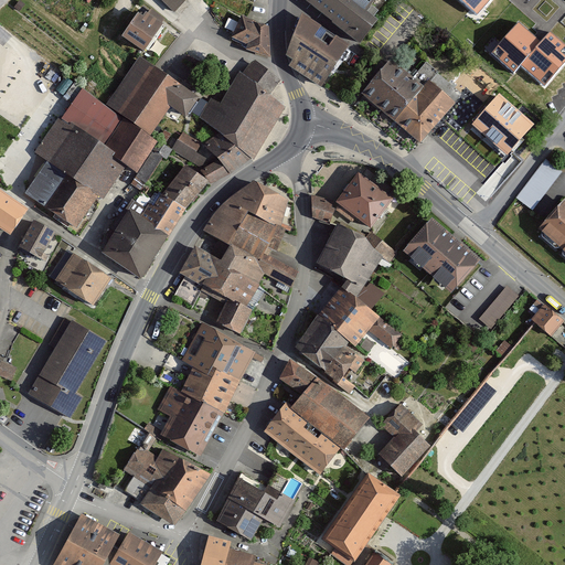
[(162,0),(176,13),(188,0),(162,0)]
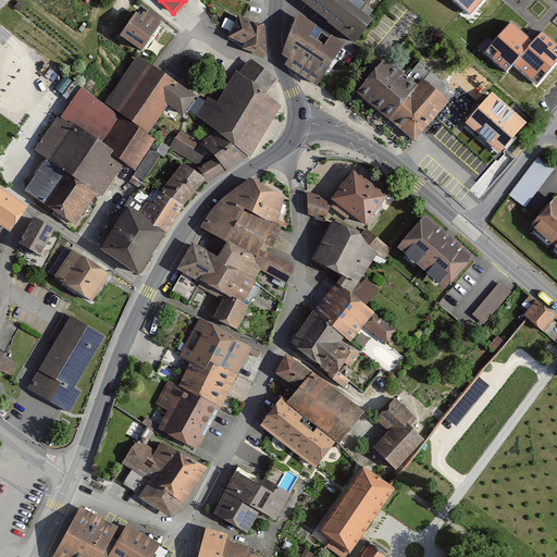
[(363,13),(373,0),(299,0),(357,44),(373,22),(363,13)]
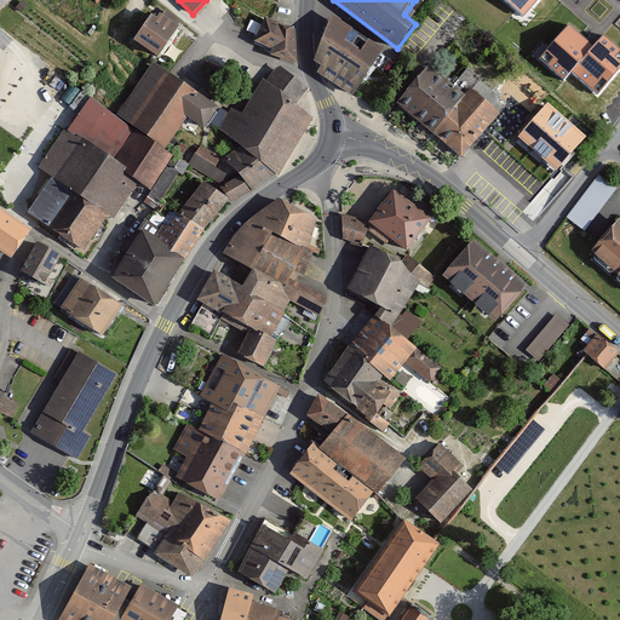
[(505,0),(523,16),(537,0),(505,0)]
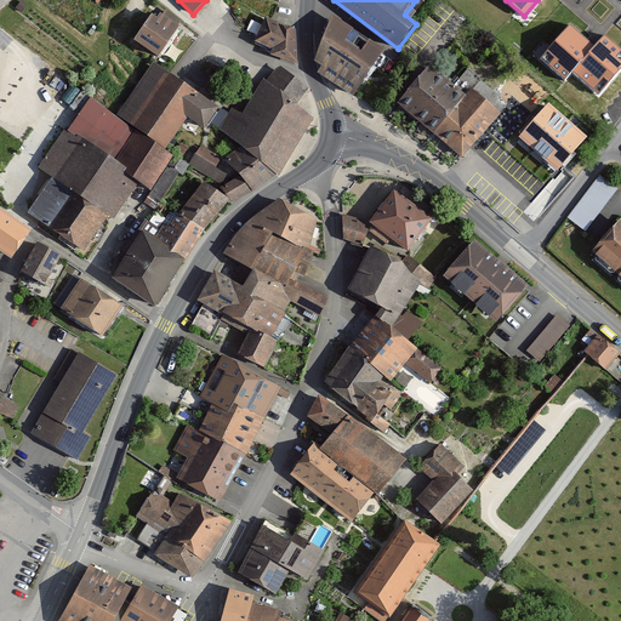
[(135,41),(160,60),(182,29),(178,27),(182,22),(165,11),(159,20),(154,16),(135,41)]
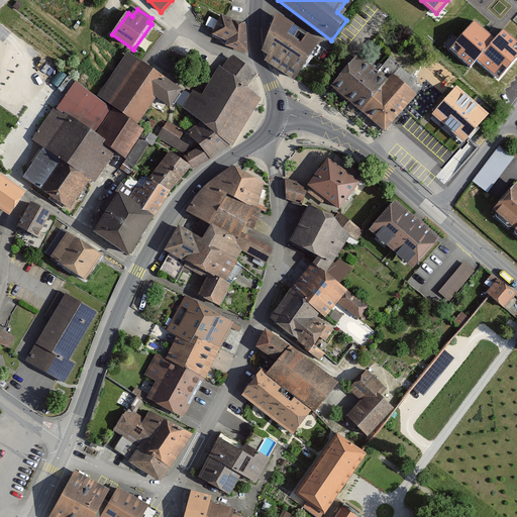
[(226,46),(246,53),(245,24),(222,14),(212,34),(228,42),(226,46)]
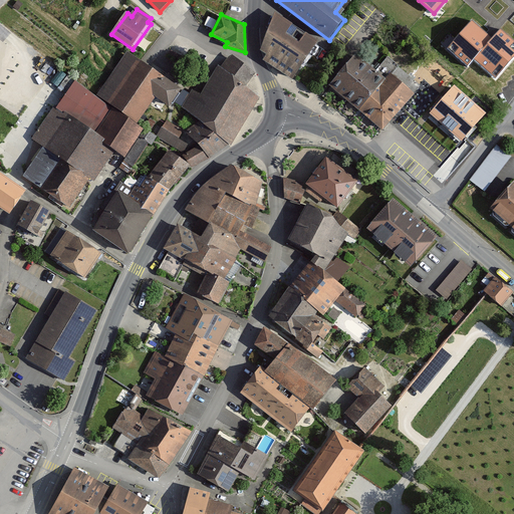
[(293,77),(317,41),(276,14),(263,51),(268,55),(266,59),(293,77)]
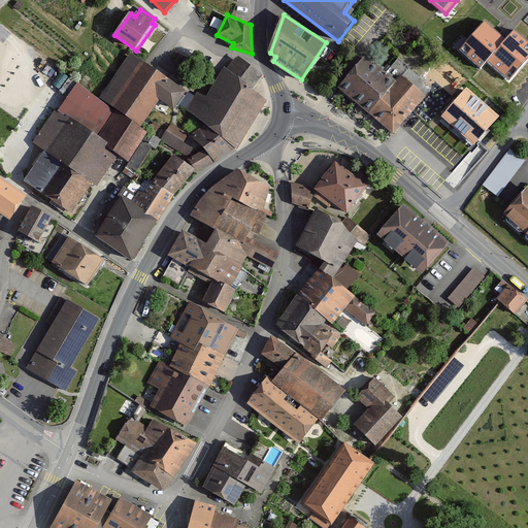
[(502,37),(485,22),(460,50),(481,68),(487,61),(505,39),(502,37)]
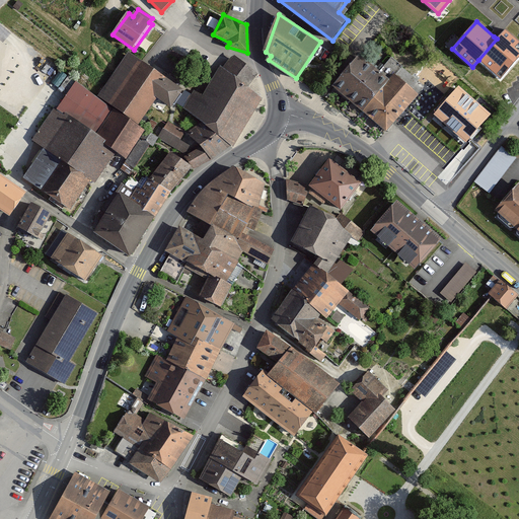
[(518,58),(518,42),(505,29),(497,39),(478,60),(501,79),(518,58)]
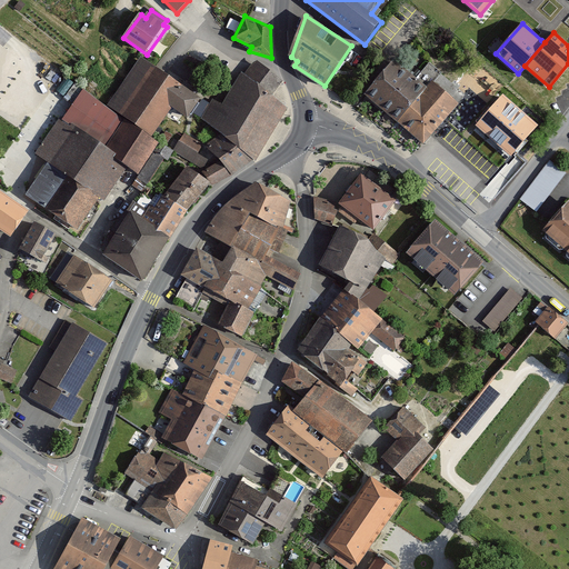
[(202,99),(141,58),(107,107),(153,139),(173,109),(189,119),(202,99)]
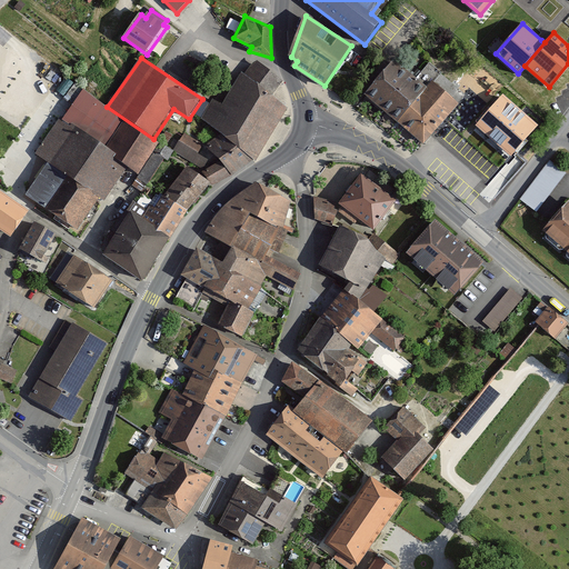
[(396,60),(365,96),(398,123),(428,88),(417,78),(396,60)]
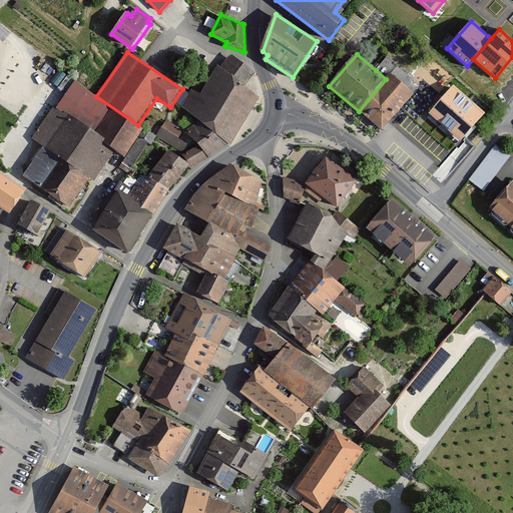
[(208,82),(250,112),(260,97),(244,84),(253,72),(232,55),(219,66),(208,82)]
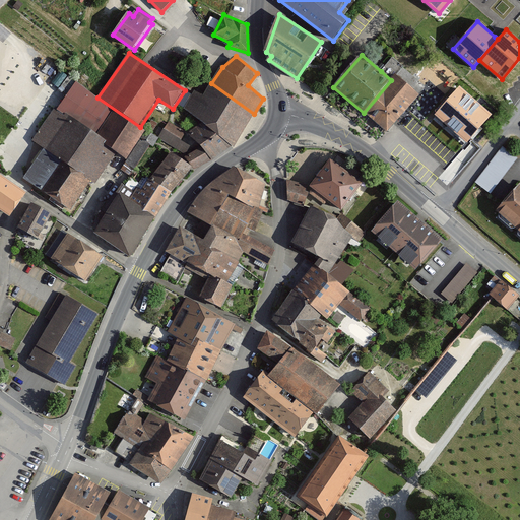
[(381,71),(391,80),(397,74),(404,66),(394,57),(381,71)]
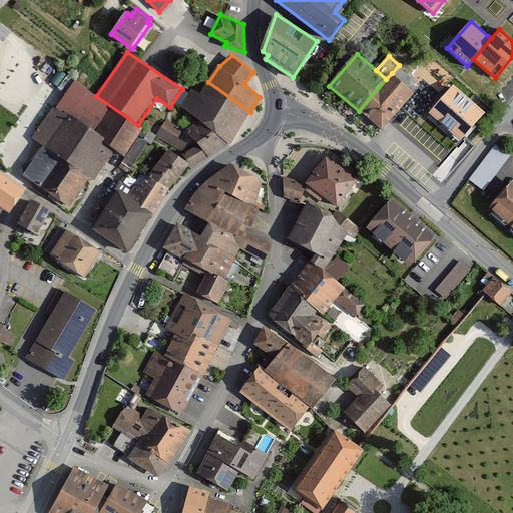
[(382,132),(416,93),(392,73),(386,79),(359,111),(382,132)]
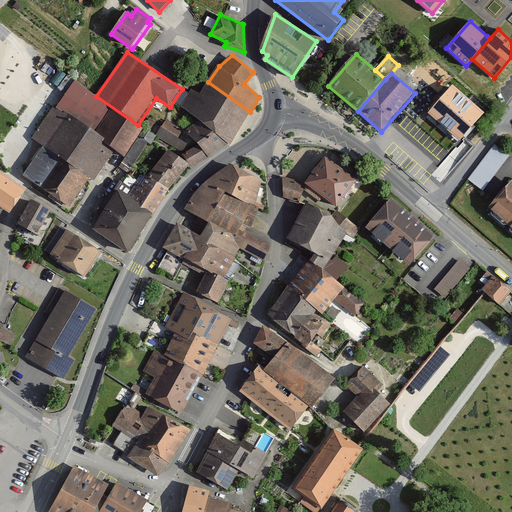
[(96,96),(75,82),(56,110),(64,116),(66,113),(106,140),(104,143),(116,151),(125,158),(144,129),(138,125),(96,96)]
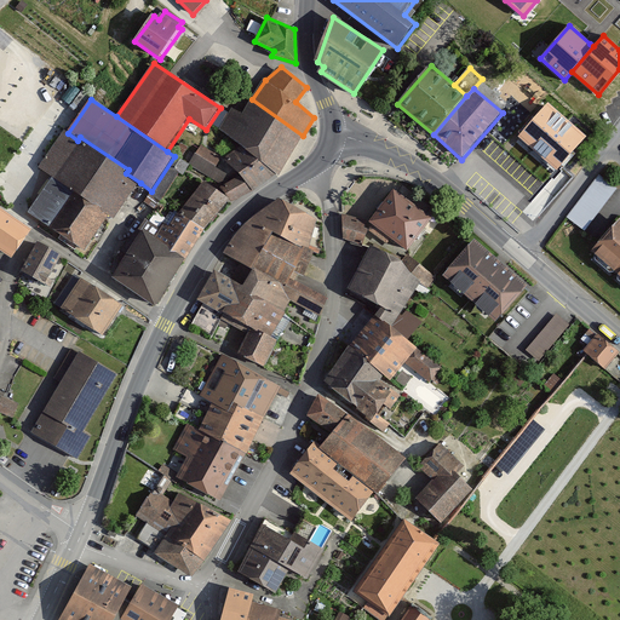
[(303,136),(252,99),(244,115),(233,109),(220,130),(244,148),(276,174),(303,136)]
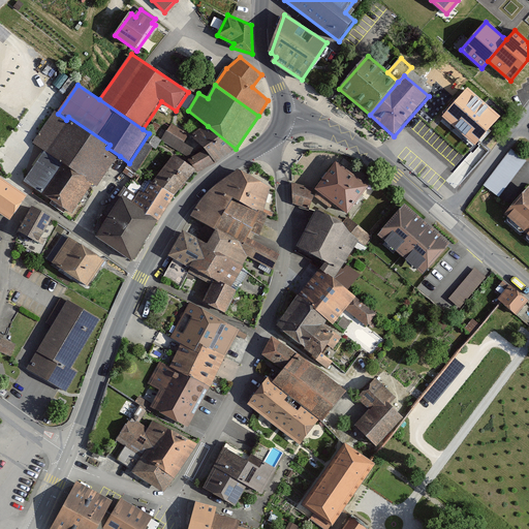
[(499,118),(466,89),(442,116),(475,145),(499,118)]
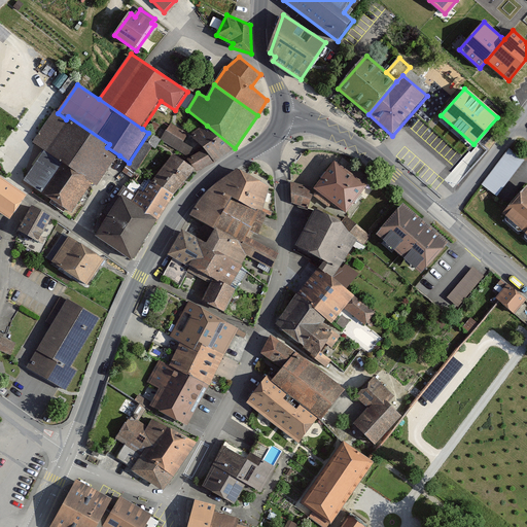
[(55,111),(33,143),(45,151),(65,165),(93,183),(98,187),(119,155),(107,147),(109,144),(68,116),(66,119),(58,113),(55,111)]
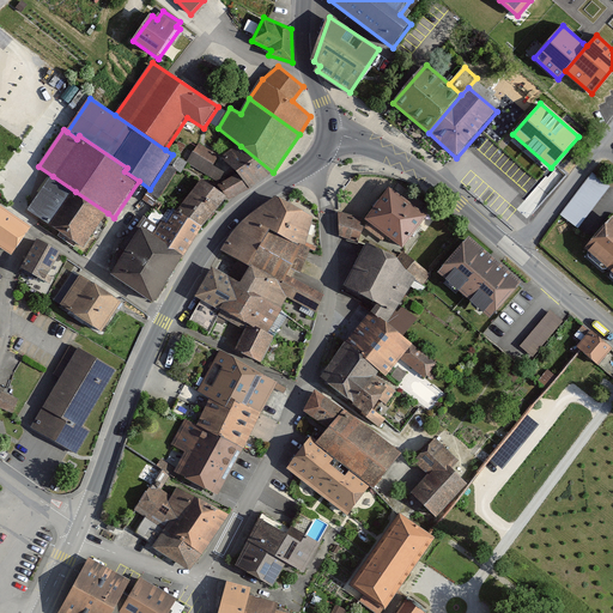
[(220,157),(200,144),(187,165),(218,184),(226,171),(216,165),(220,157)]
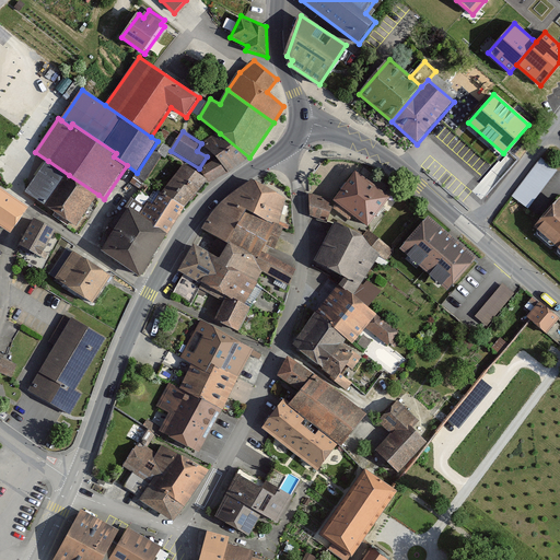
[(220,133),(201,143),(218,159),(228,173),(249,158),(220,133)]
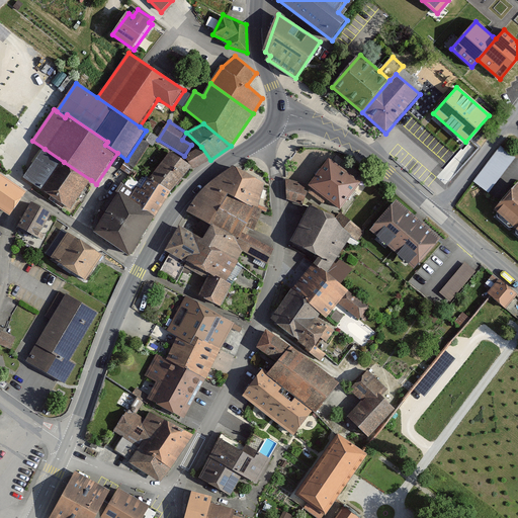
[(489,194),(517,158),(501,146),(472,183),(489,194)]
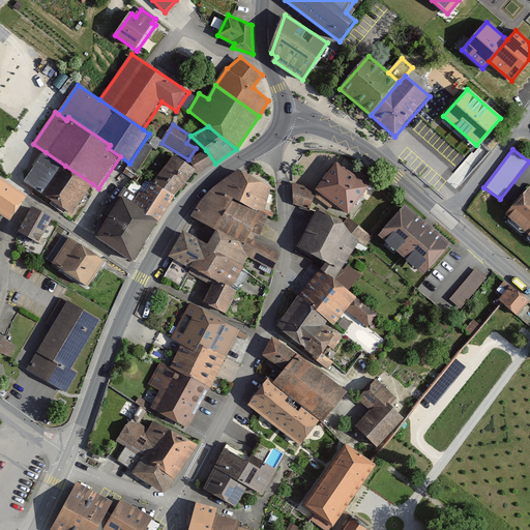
[(198,171),(215,164),(206,150),(192,160),(198,171)]
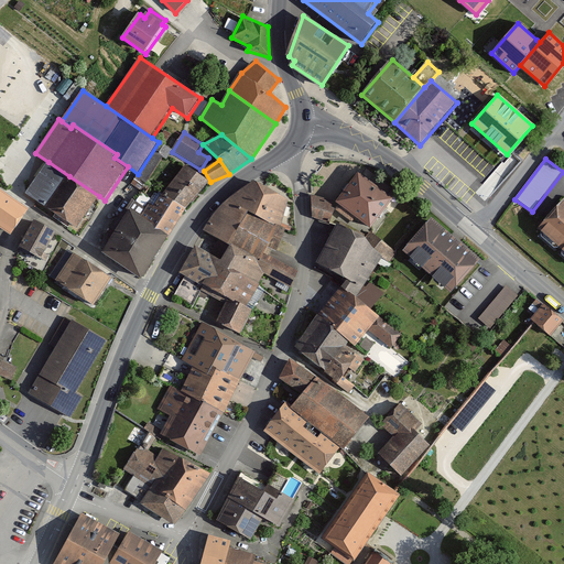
[(69,176),(49,162),(26,195),(47,208),(69,176)]
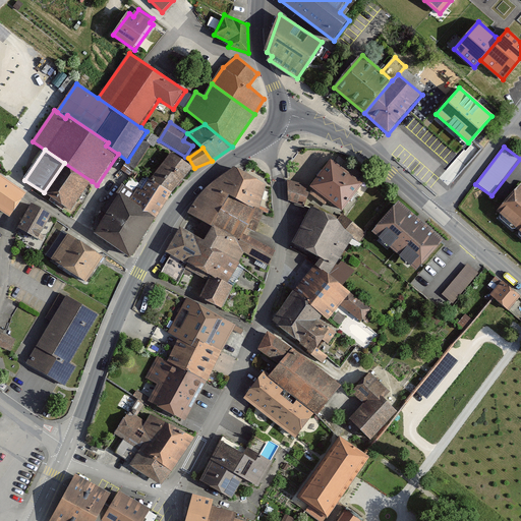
[(172,193),(194,168),(172,153),(153,181),(172,193)]
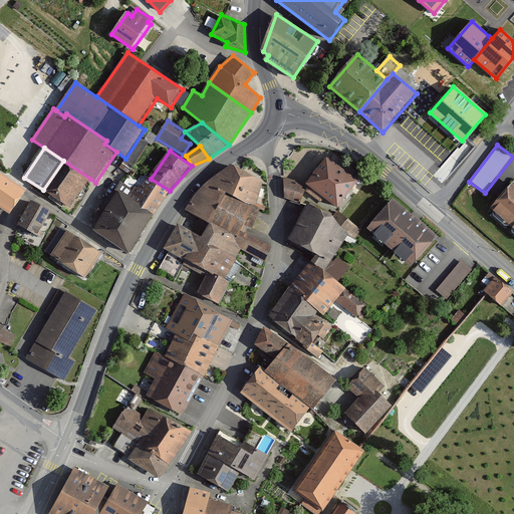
[(307,185),(339,209),(359,183),(327,158),(307,185)]
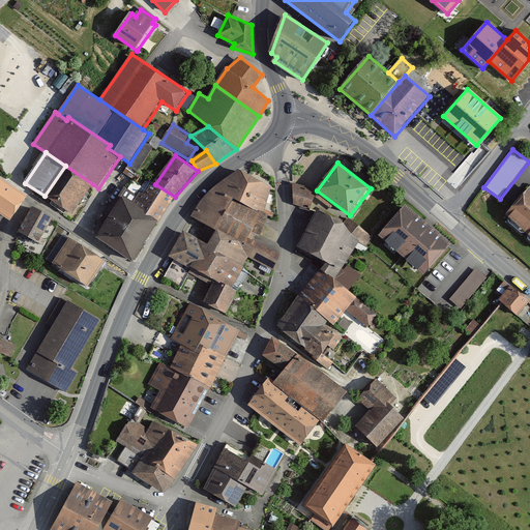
[(72,215),(93,184),(65,166),(45,196),(72,215)]
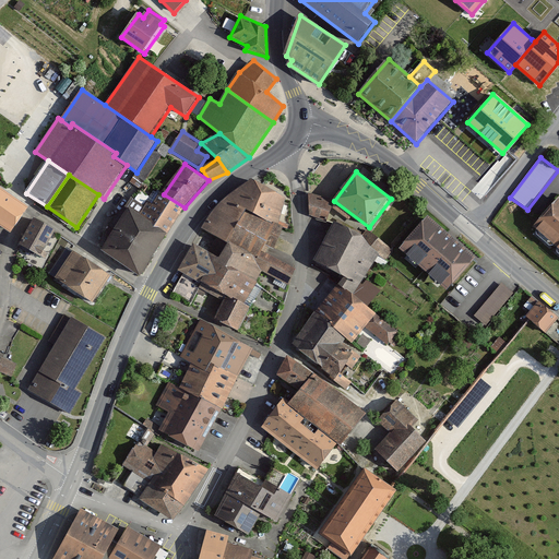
[(227,199),(277,227),(287,199),(253,180),(227,199)]
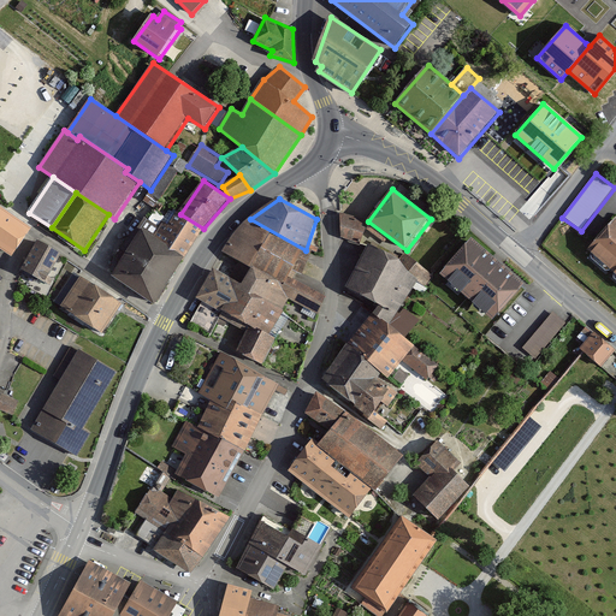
[(0,250),(12,259),(33,231),(0,208),(0,250)]
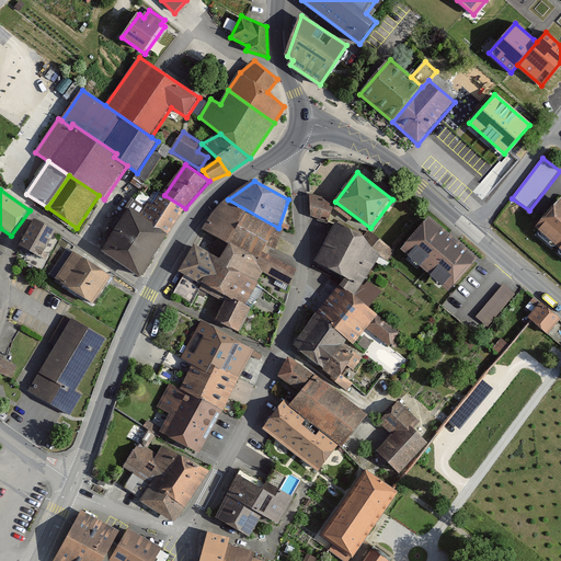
[(164,195),(162,193),(155,205),(150,203),(141,218),(169,236),(185,208),(164,195)]
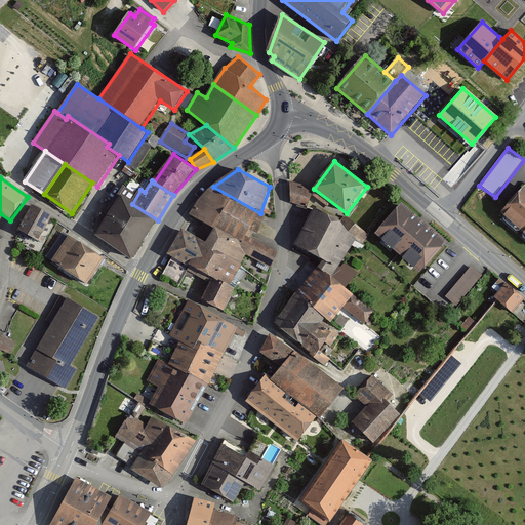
[(292,183),(292,203),(308,209),(314,189),(292,183)]
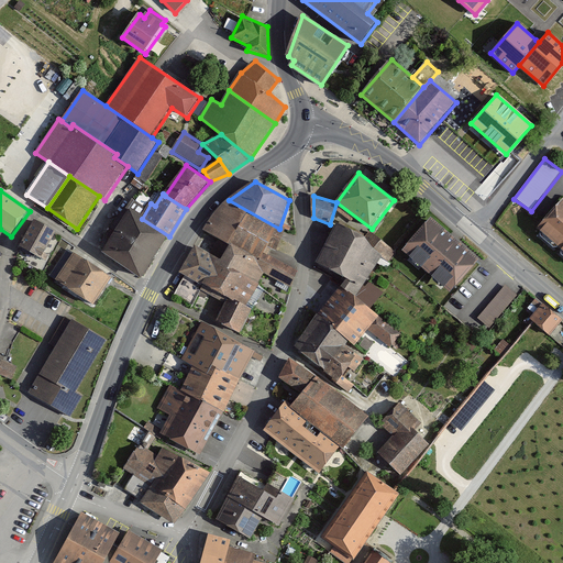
[(279,229),(229,200),(222,206),(212,214),(203,231),(230,246),(232,243),(262,260),(269,255),(272,250),(278,253),(288,233),(279,229)]
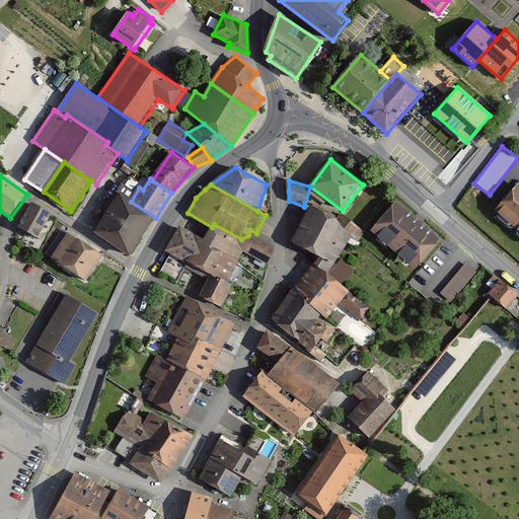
[(518,231),(518,184),(496,211),(518,231)]
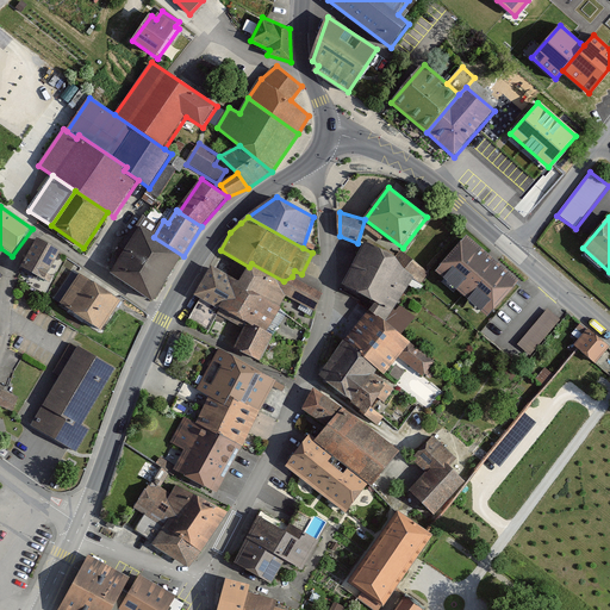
[(154,302),(184,256),(154,237),(139,229),(111,274),(154,302)]
